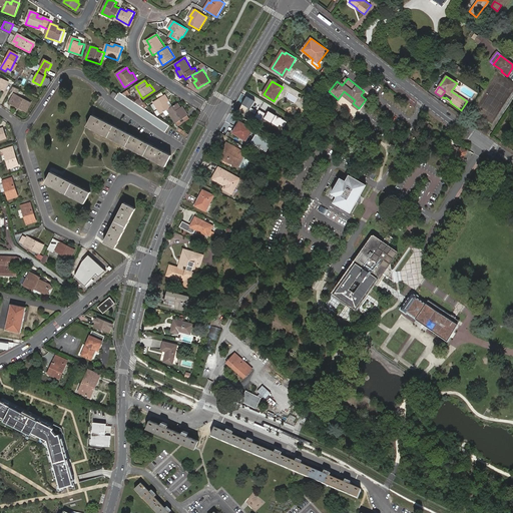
[(305,94),(312,98),(316,91),(309,87),(305,94)]
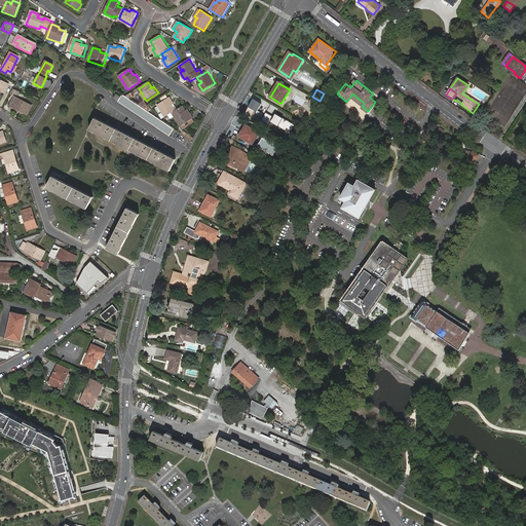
[(125,98),(122,96),(121,98),(118,102),(170,137),(171,136),(175,129),(147,112),(143,109),(138,106),(128,100),(125,98)]
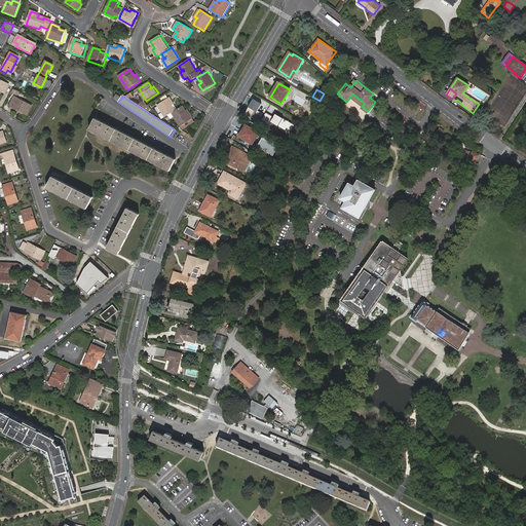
[(159,104),(166,116),(174,112),(177,110),(175,106),(173,107),(172,106),(174,105),(176,103),(172,97),(159,104)]
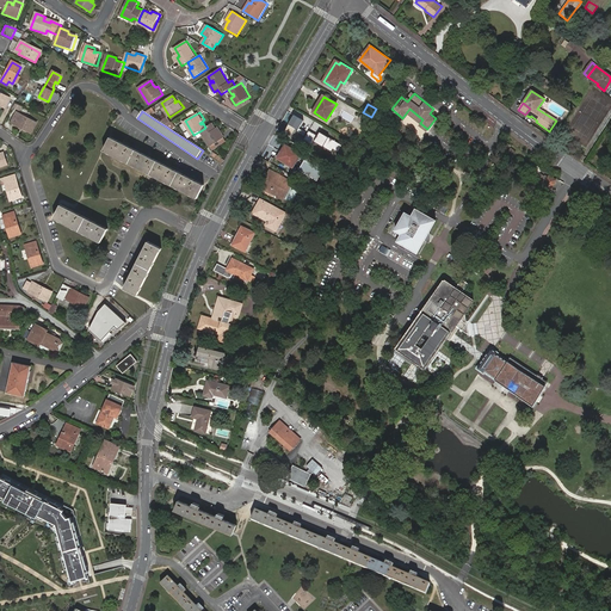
[(360,117),(368,122),(371,117),(363,112),(360,117)]
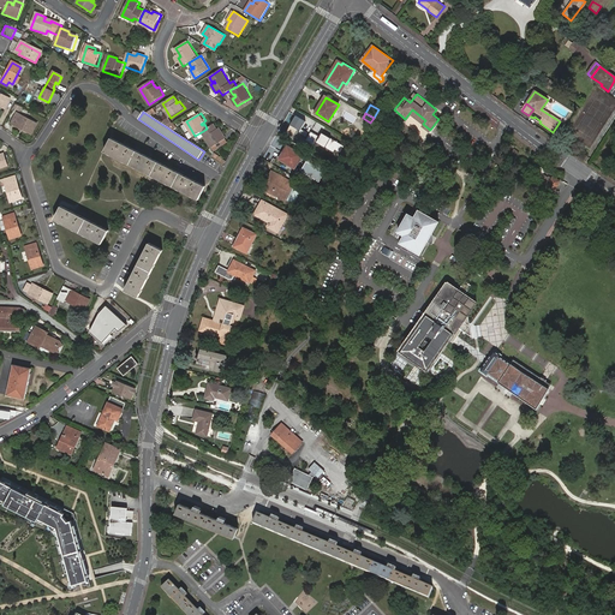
[(293,114),(284,137),(291,141),(297,129),(300,130),(305,120),(293,114)]
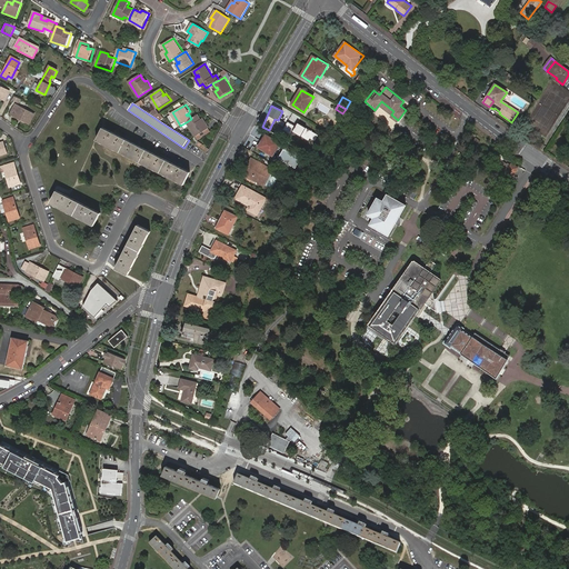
[(12,108),(9,115),(28,125),(32,116),(17,107),(16,110),(12,108)]
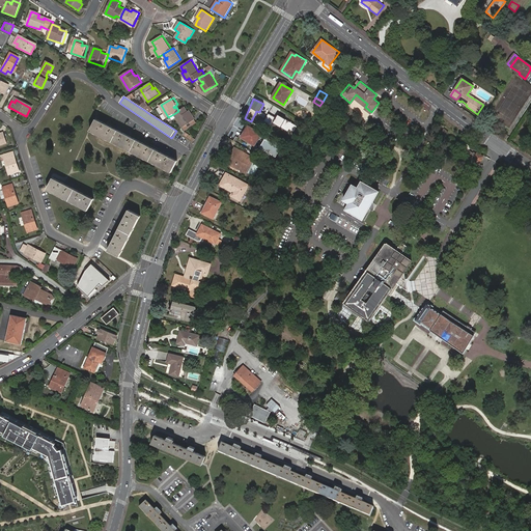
[(189,111),(186,107),(178,111),(175,113),(184,127),(196,118),(192,112),(190,113),(189,111)]
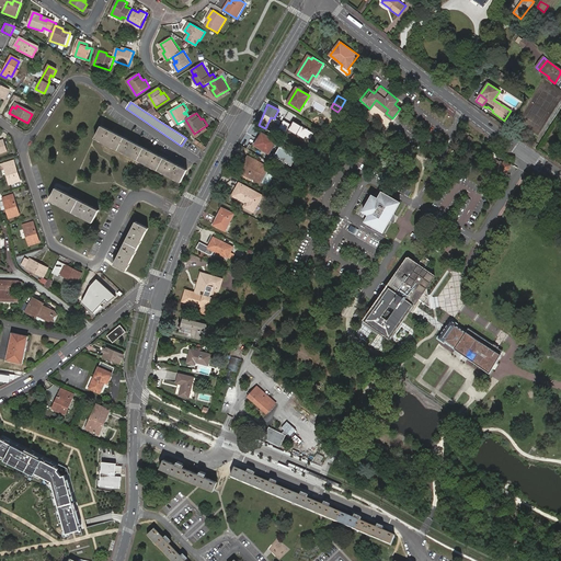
[(289,129),(293,124),(284,119),(281,126),(288,130),(289,129)]
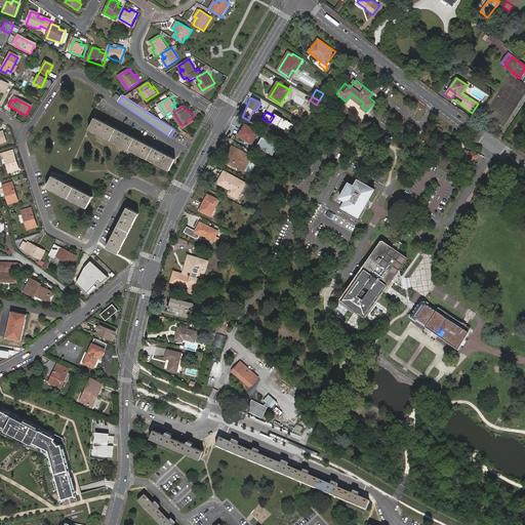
[(294,125),(275,113),(274,116),(271,121),(285,130),(286,128),(291,130),(294,125)]
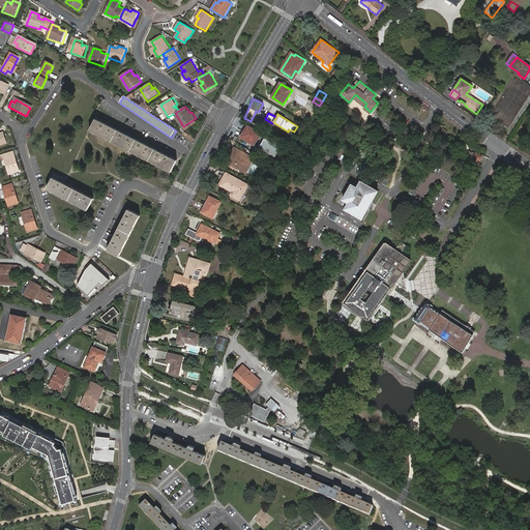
[(89,130),(171,173),(176,160),(95,119),(89,130)]
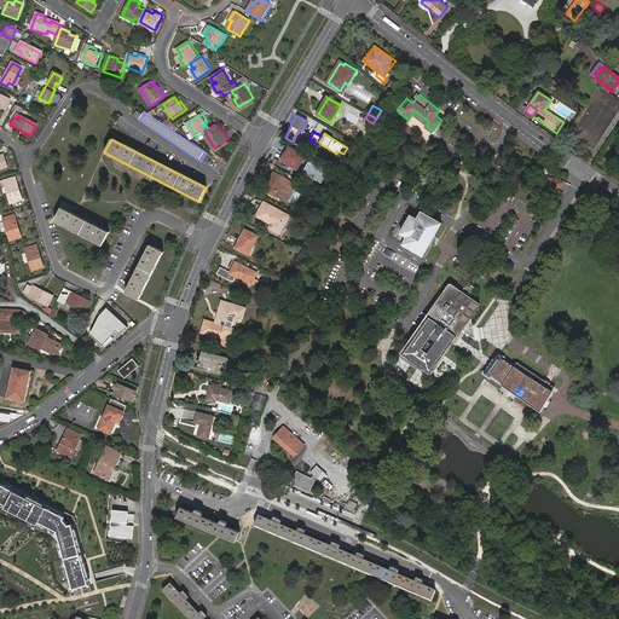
[(290,146),(282,160),(298,169),(306,156),(290,146)]
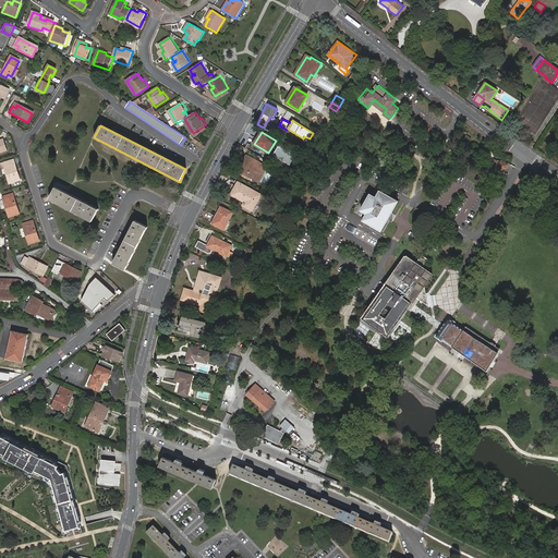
[(193,143),(202,148),(204,146),(195,140),(193,143)]
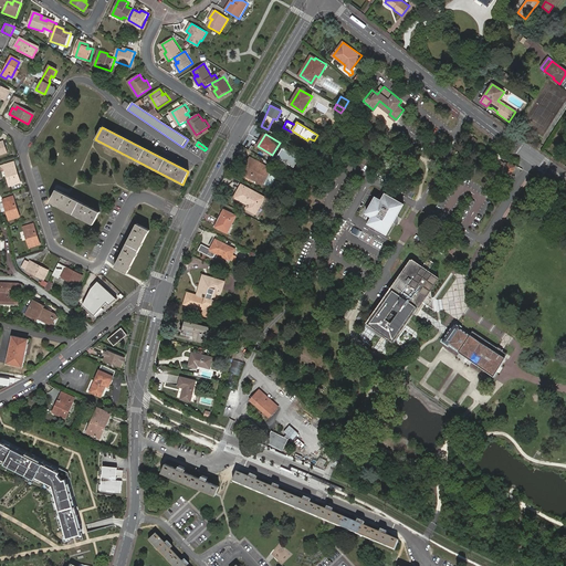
[(493,154),(489,161),(500,167),(502,164),(499,161),(501,158),(493,154)]
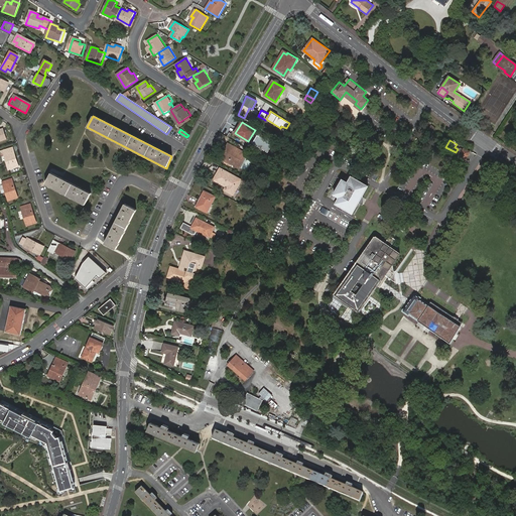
[(229,144),(222,158),(239,168),(247,154),(229,144)]
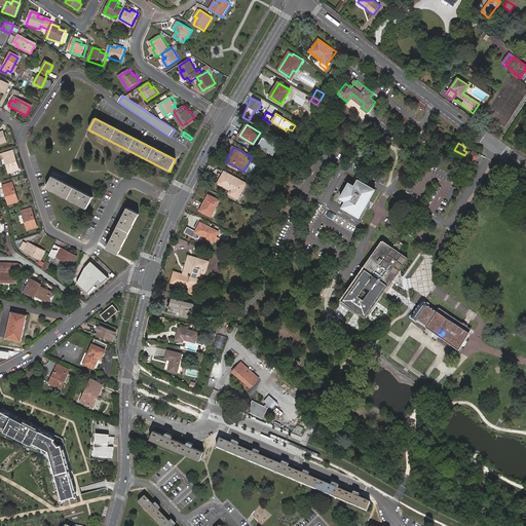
[(3,157),(8,173),(17,170),(11,151),(5,153),(6,156),(3,157)]
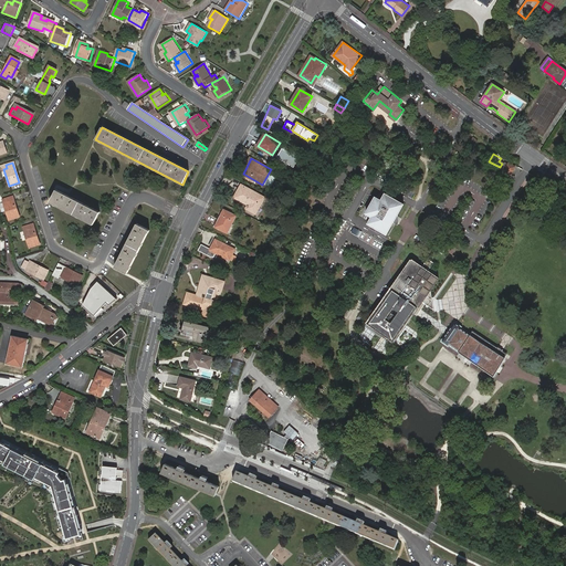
[(505,164),(500,173),(510,178),(513,173),(512,173),(514,168),(509,165),(507,165),(505,164)]
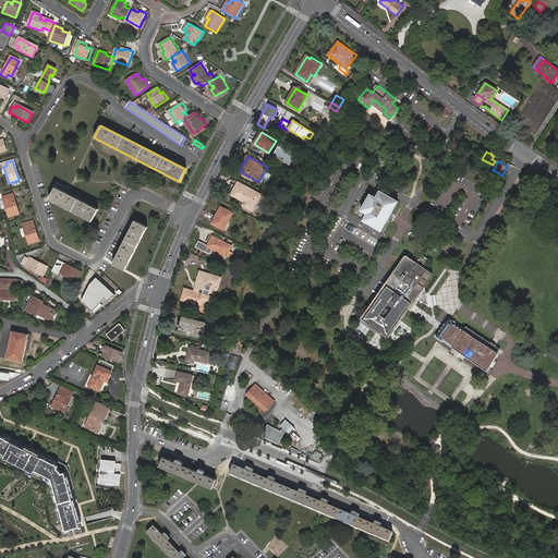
[(231,194),(245,203),(243,206),(252,210),(261,195),(238,182),(231,194)]
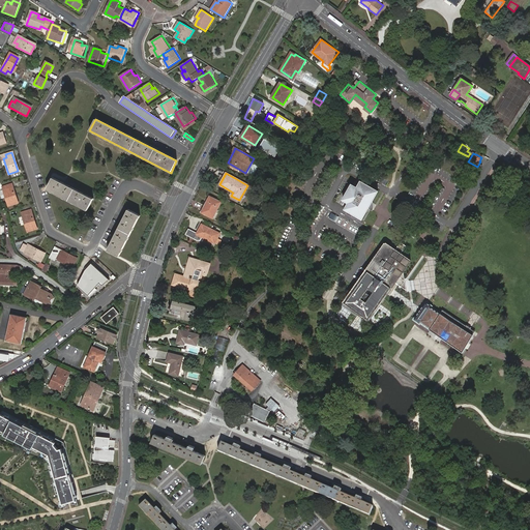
[(47,189),(86,211),(92,200),(53,178),(47,189)]
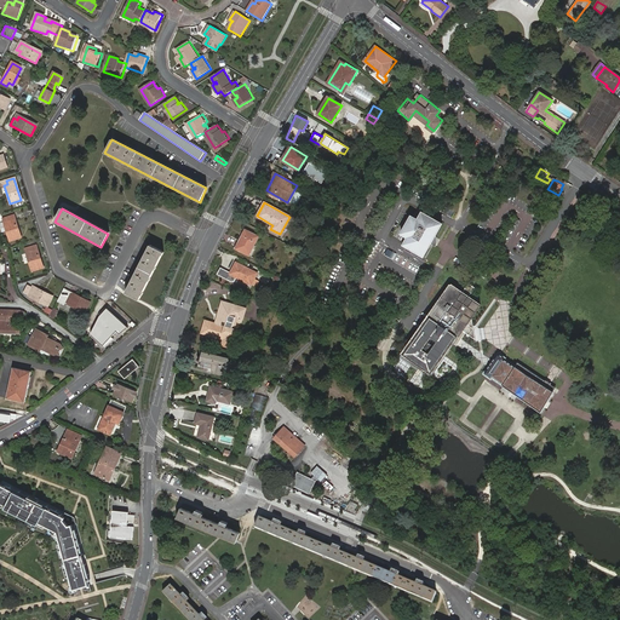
[(408,236),(403,244),(425,256),(445,222),(423,210),(419,217),(412,213),(401,233),(408,236)]
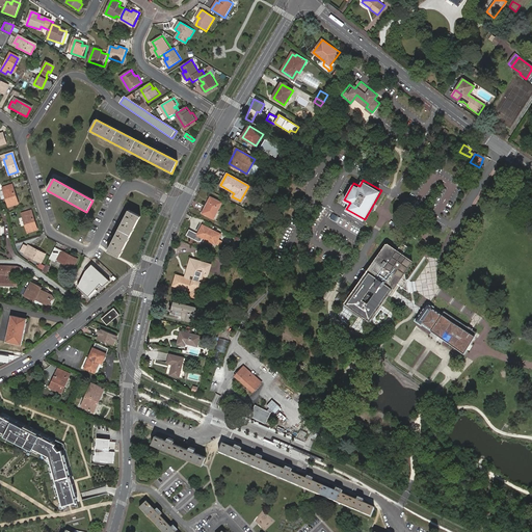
[(2,187),(6,203),(9,206),(9,207),(18,205),(11,185),(2,187)]
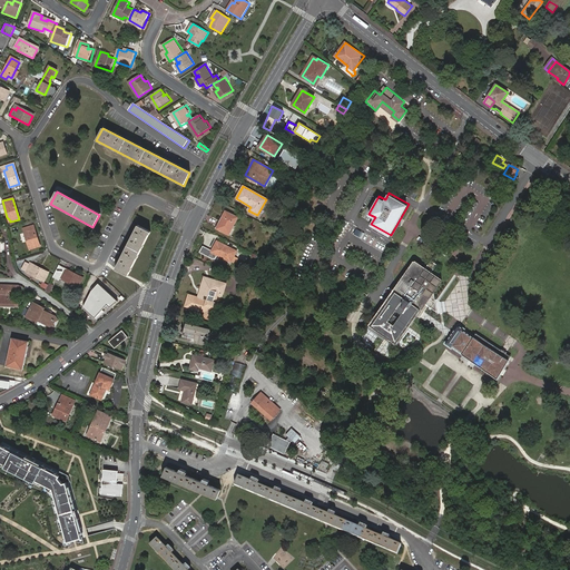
[(226,212),(217,228),(229,234),(237,217),(226,212)]
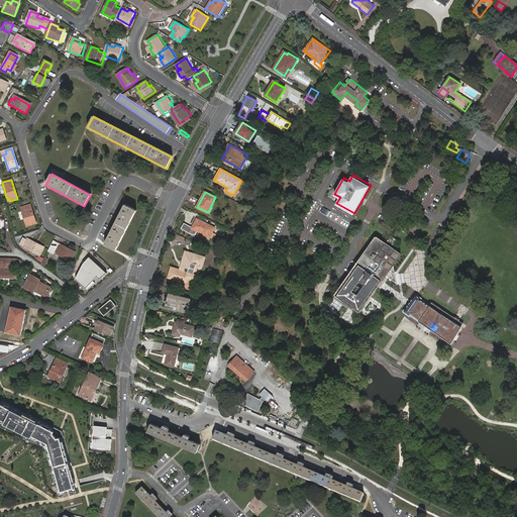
[(126,203),(105,242),(116,248),(137,209),(126,203)]
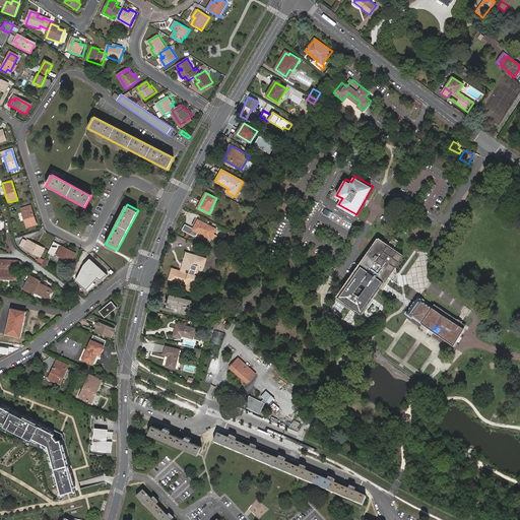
[(19,209),(25,228),(35,224),(29,206),(22,208),(19,209)]
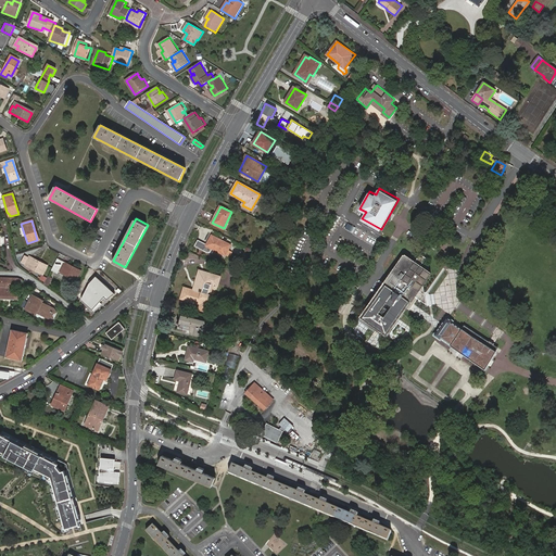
[(203,244),(203,242),(197,240),(194,247),(207,253),(210,252),(212,249),(226,255),(227,254),(231,256),(234,251),(229,249),(231,244),(211,235),(206,244),(205,245),(203,244)]
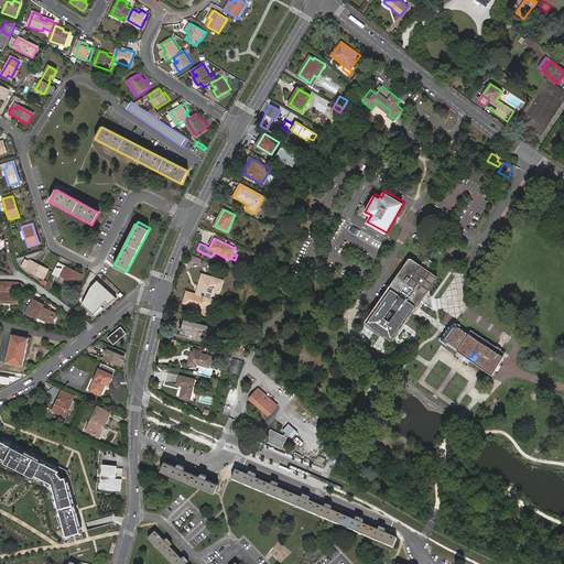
[(411,259),(365,324),(393,343),(424,297),(437,278),(411,259)]
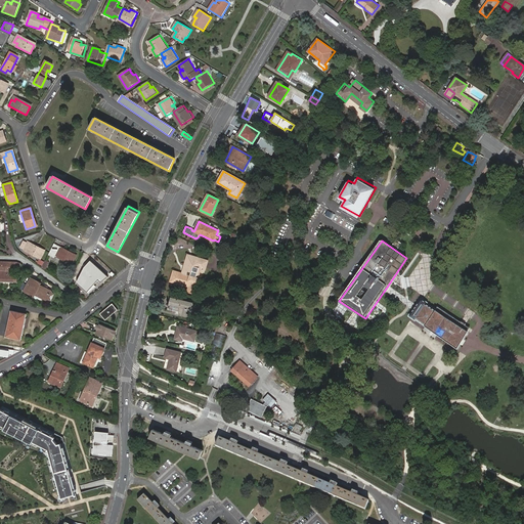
[(25,247),(28,249),(26,252),(40,259),(44,251),(27,243),(26,244),(23,242),(19,248),(23,250),(25,247)]
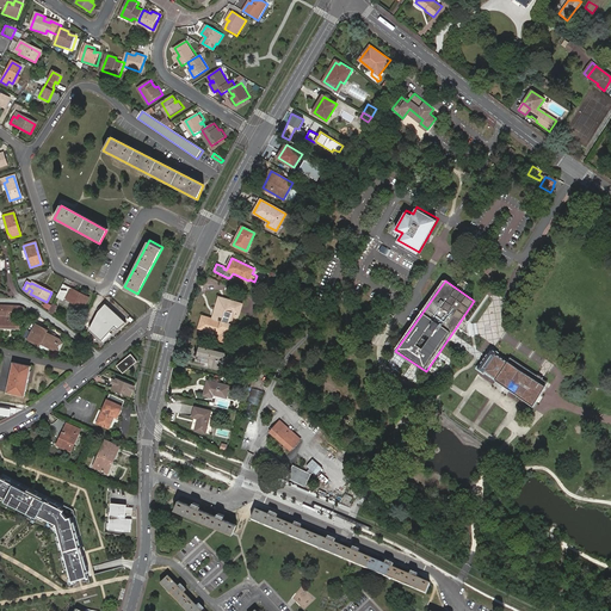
[(67,296),(66,300),(82,308),(87,298),(67,288),(65,295),(67,296)]
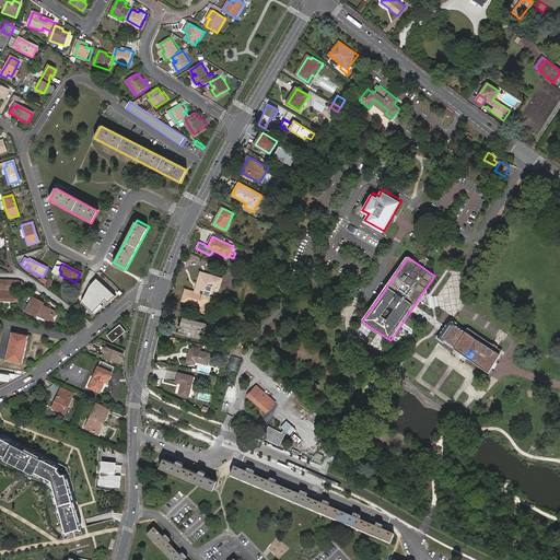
[(188,291),(185,302),(205,307),(203,312),(209,314),(217,288),(221,289),(224,279),(203,273),(198,293),(188,291)]
